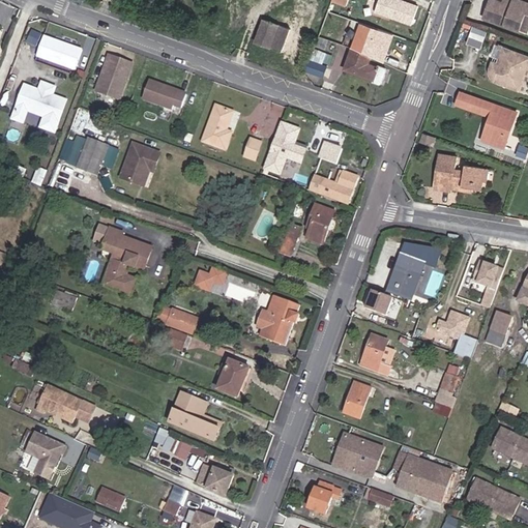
[(294,53),(312,1),(309,0),(284,0),(275,23),(259,17),(252,40),(268,46),(268,45),(281,50),(279,56),(290,60),(293,53),(294,53)]
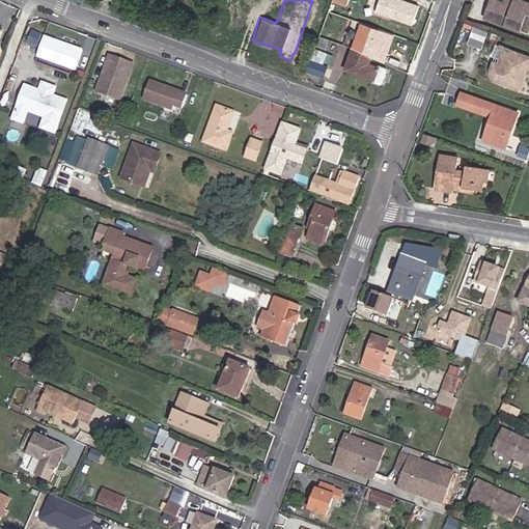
[(374,0),(372,8),(411,22),(418,2),(413,0),(374,0)]
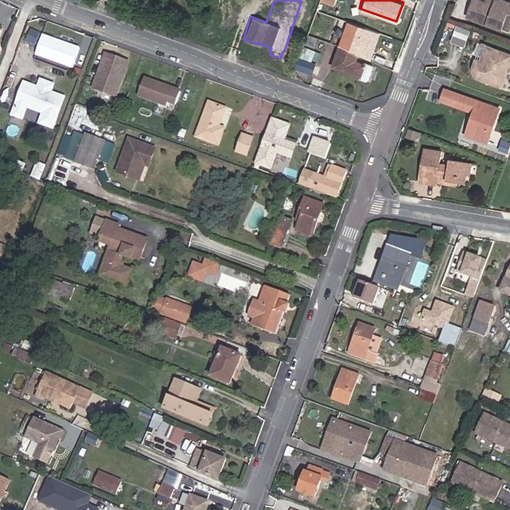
[(474,19),(480,2),(473,0),(467,17),(474,19)]
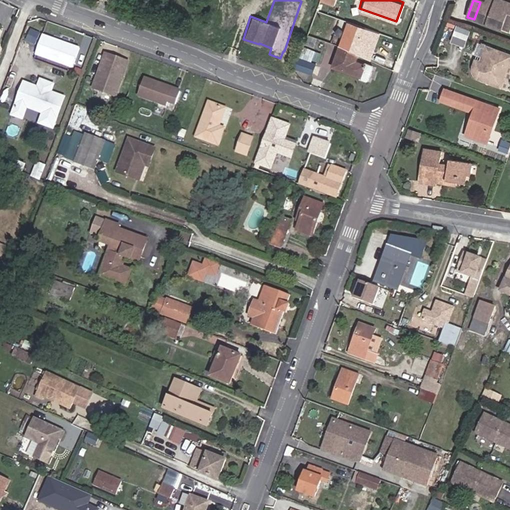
[(492,0),(490,6),(480,2),(474,19),(500,29),(506,11),(509,12),(509,3),(501,0),(492,0)]
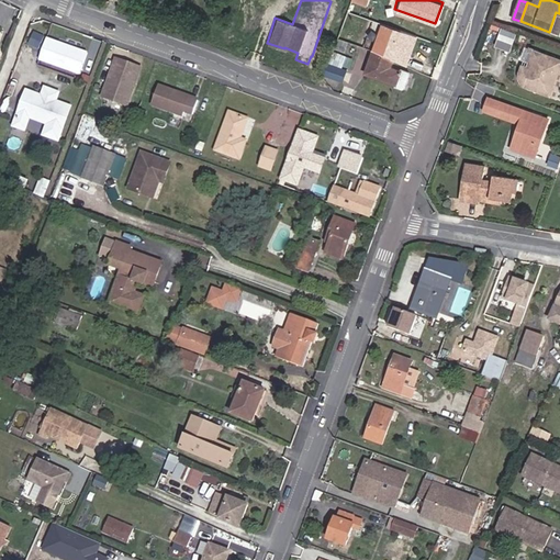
[(559,25),(559,13),(556,12),(549,32),(557,34),(559,25)]
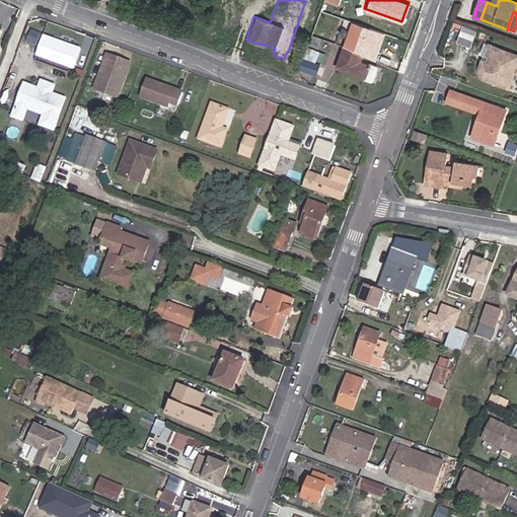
[(357,62),(369,28),(350,21),(335,65),(353,71),(352,74),(364,77),(368,65),(357,62)]
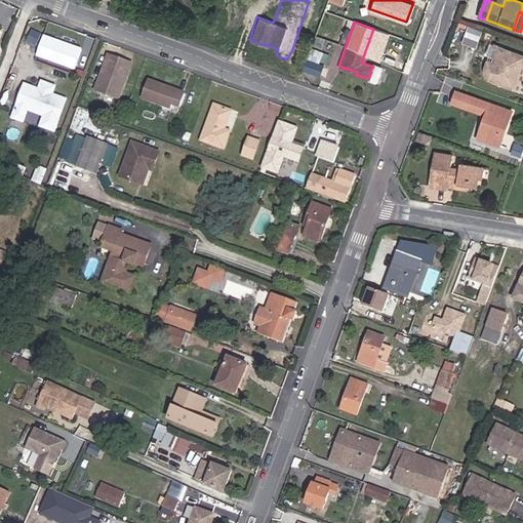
[(467,23),(460,40),(475,45),(481,28),(467,23)]
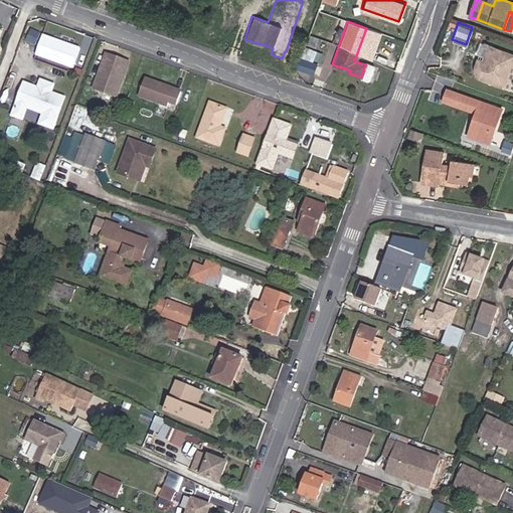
[(24,37),(34,41),(39,29),(29,25),(24,37)]
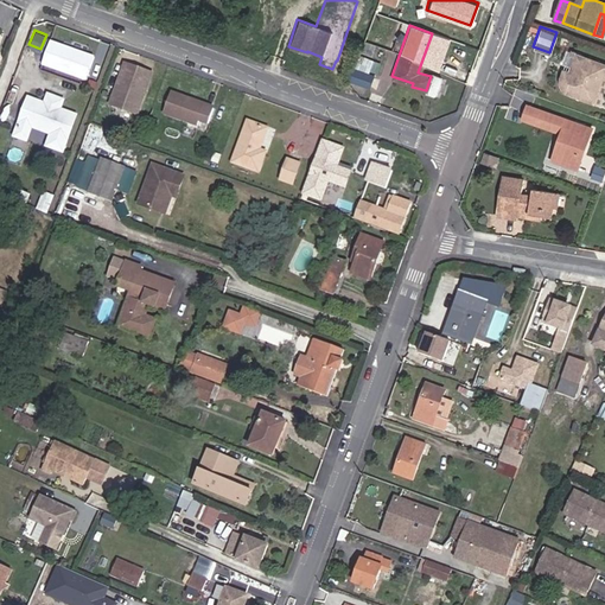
[(86,76),(93,50),(46,37),(39,63),(86,76)]
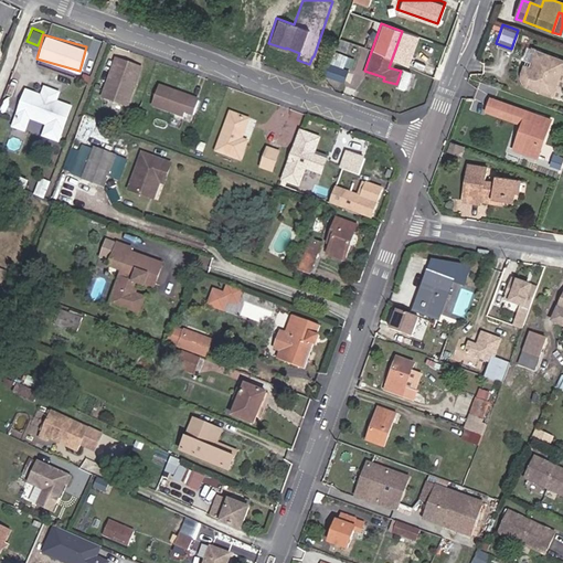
[(561,56),(535,48),(531,61),(534,62),(533,66),(524,63),(522,70),(524,85),(549,93),(556,68),(562,71),(562,65),(559,64),(561,56)]
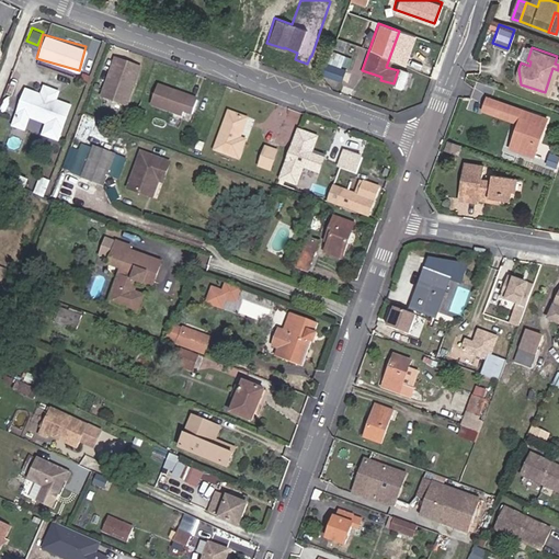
[(122,61),(113,58),(101,91),(104,99),(124,106),(138,68),(129,65),(129,67),(121,64),(122,61)]
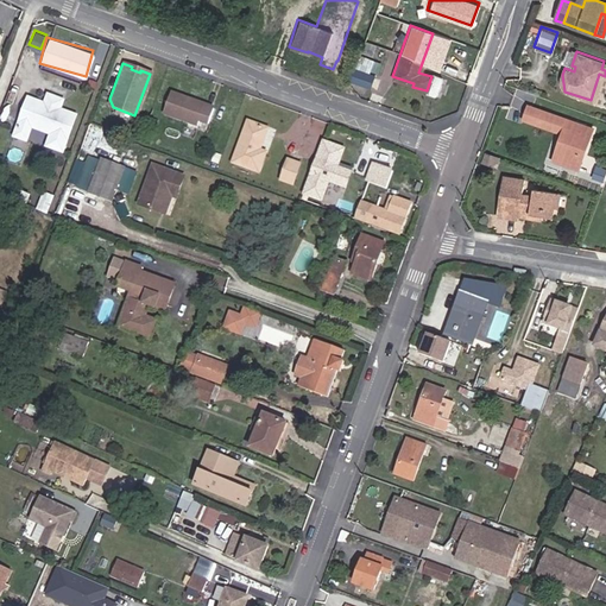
[(296,64),(294,71),(311,79),(315,70),(296,64)]
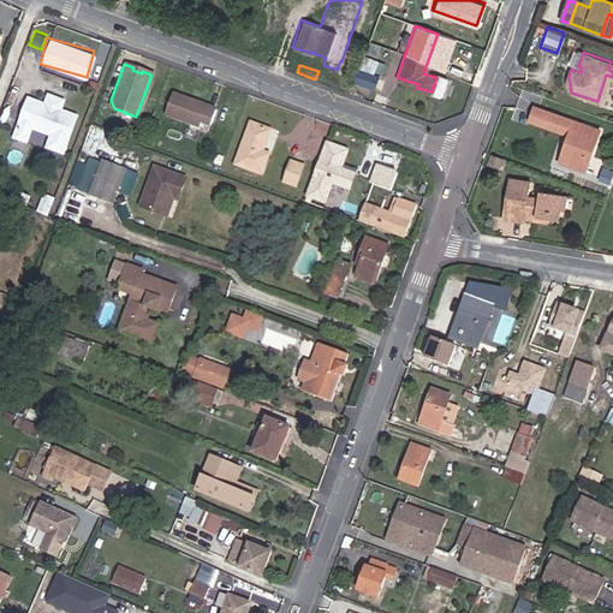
[(356,66),(351,78),(374,87),(380,75),(356,66)]
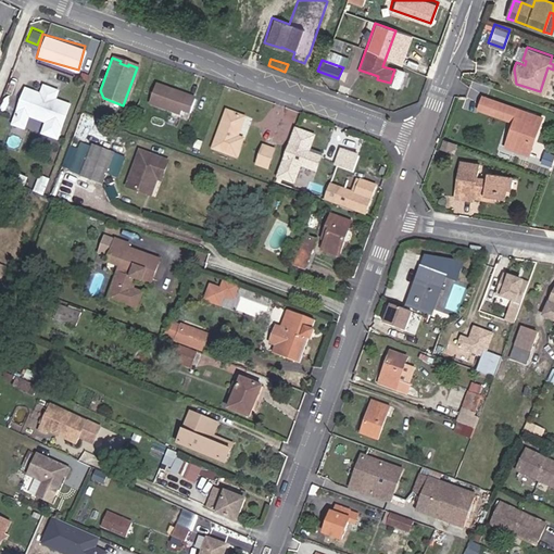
[(158,83),(151,101),(177,112),(179,108),(188,111),(193,97),(158,83)]
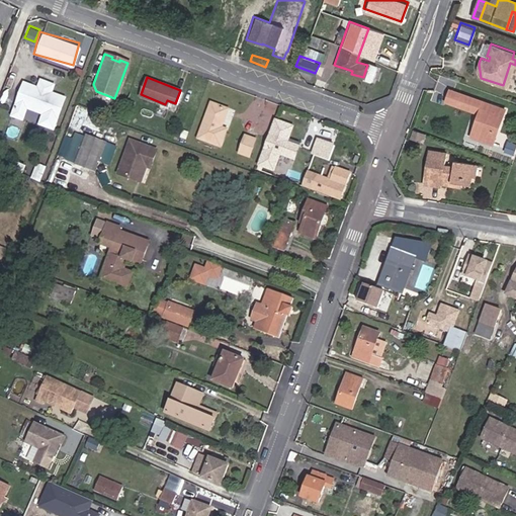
[(51,83),(38,79),(35,87),(49,91),(51,83)]
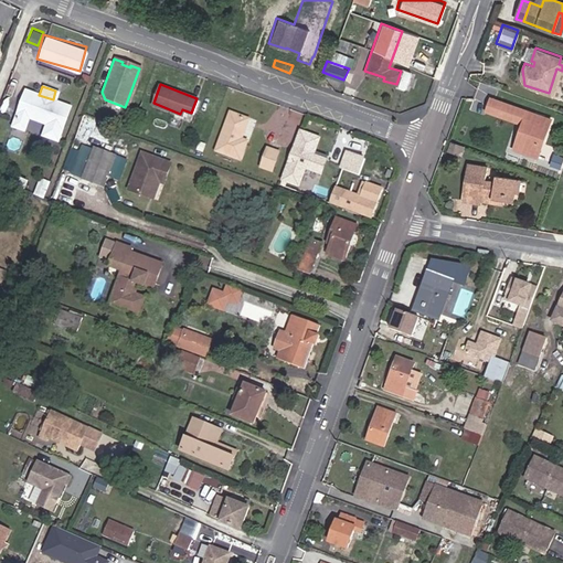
[(23,88),(14,114),(25,118),(44,125),(40,136),(54,141),(67,105),(53,99),(39,95),(23,88)]
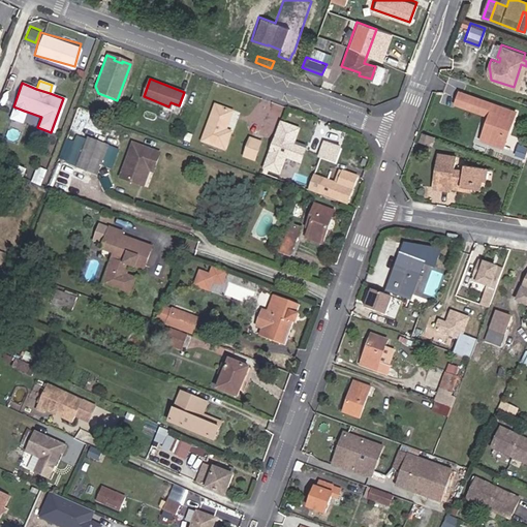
[(488,114),(485,124),(487,125),(482,138),(501,145),(514,111),(459,91),(455,102),(488,114)]
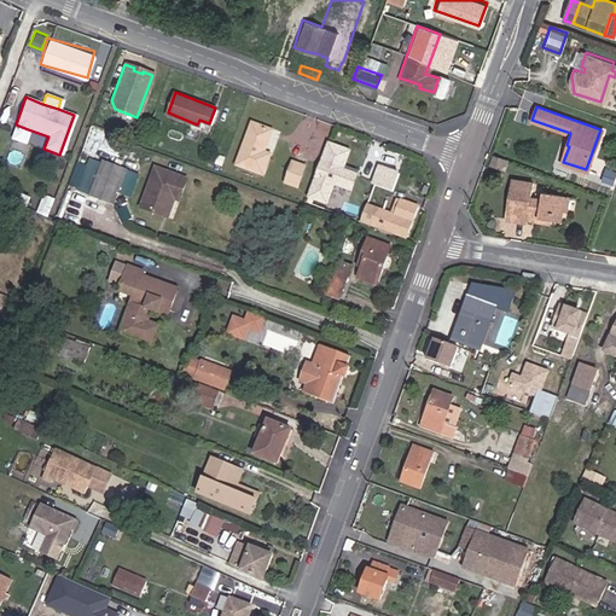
[(251,121),(248,128),(268,135),(271,128),(251,121)]
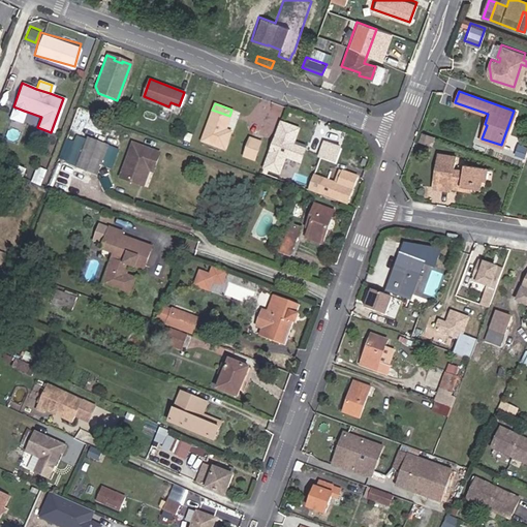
[(24,111),(13,106),(9,119),(20,122),(24,111)]
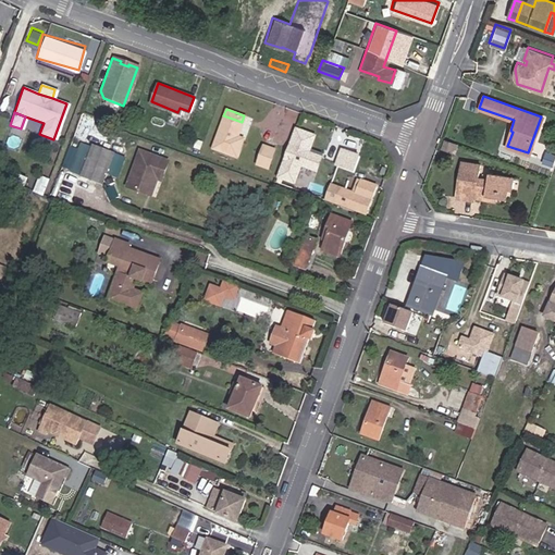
[(242,122),(223,115),(212,145),(236,153),(243,135),(237,133),(242,122)]
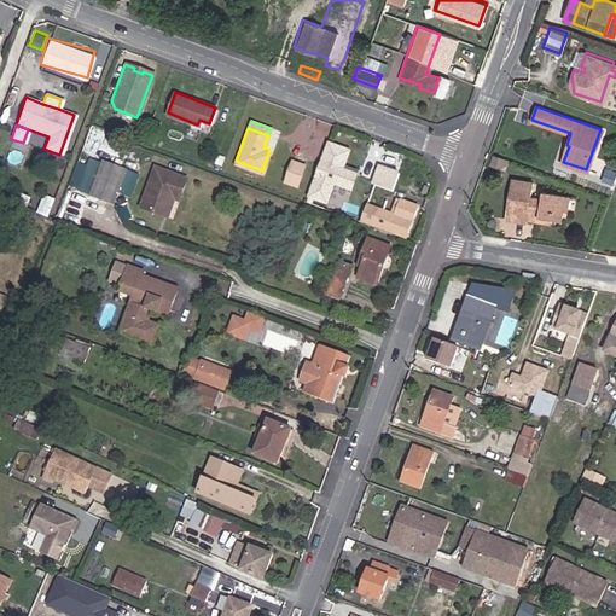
[(501,168),(505,160),(493,155),(489,164),(501,168)]
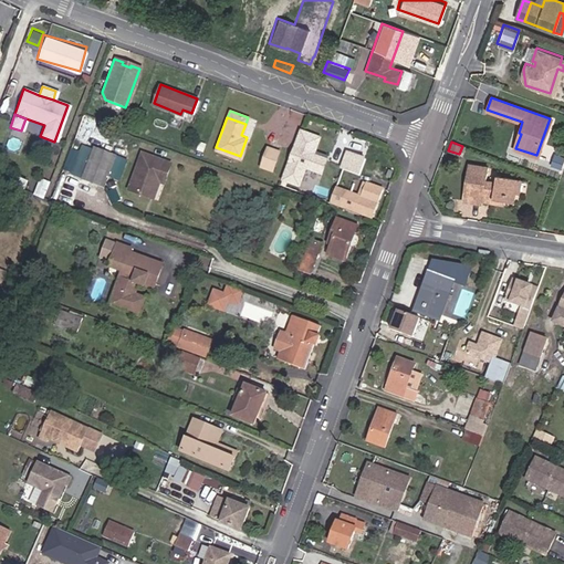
[(114,153),(93,145),(91,149),(82,173),(81,176),(102,184),(106,174),(115,176),(121,159),(113,156),(114,153)]
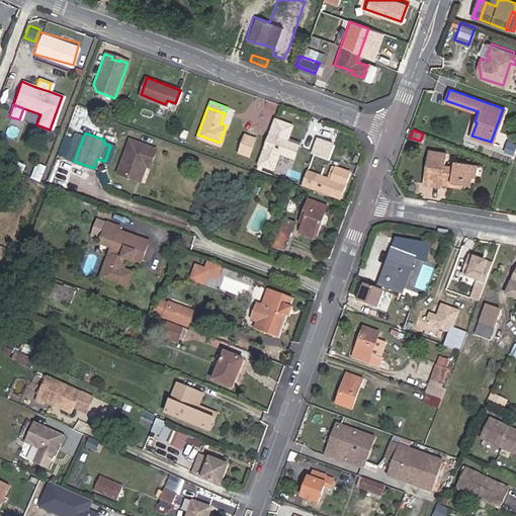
[(248,154),(254,138),(244,134),(238,151),(248,154)]
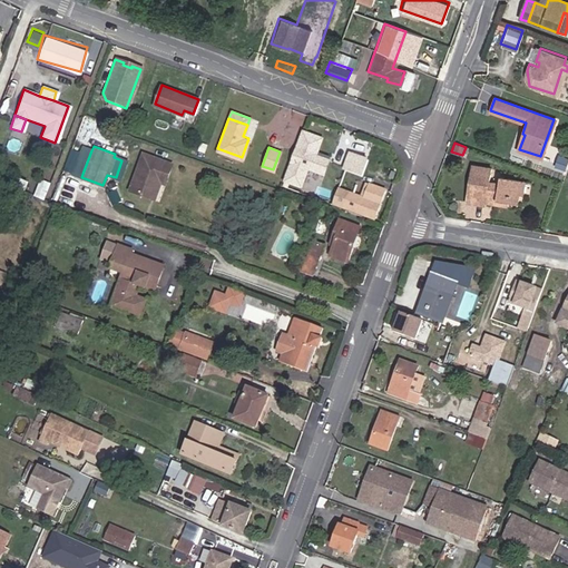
[(82,174),(91,150),(84,148),(75,172),(82,174)]
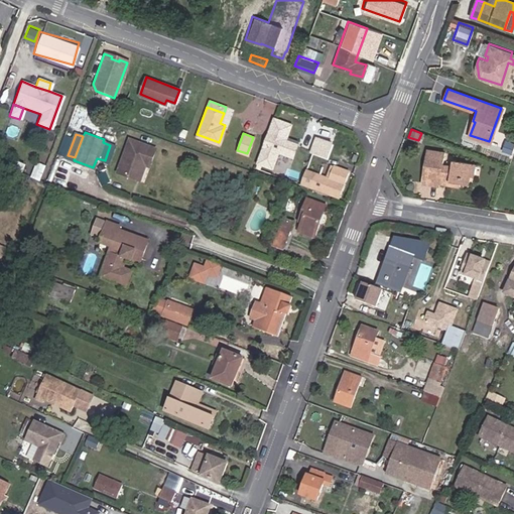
[(266,134),(257,159),(273,165),(279,152),(292,156),(296,144),(266,134)]
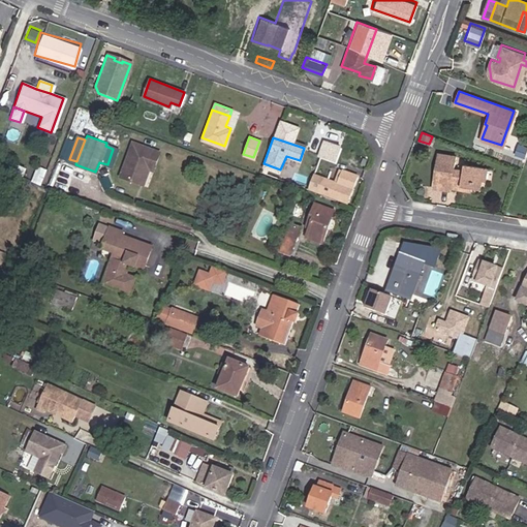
[(336,161),(342,145),(321,137),(315,154),(336,161)]
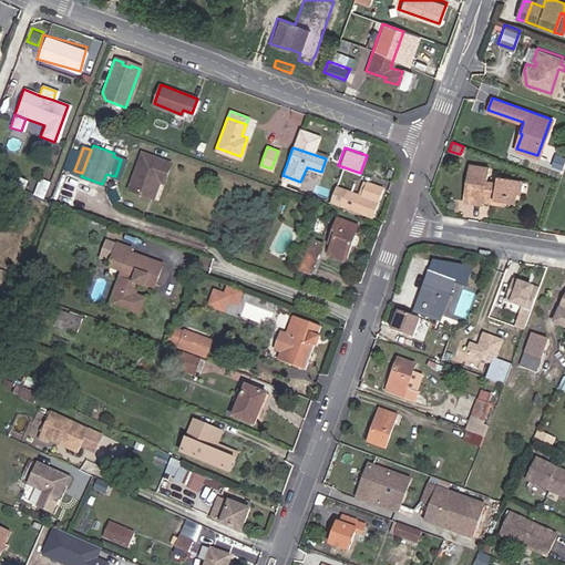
[(156,174),(164,176),(171,162),(141,152),(129,187),(149,195),(156,174)]
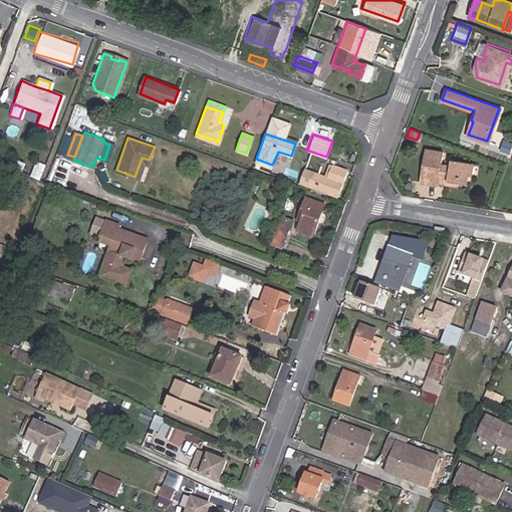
[(508,152),(511,143),(502,140),(499,149),(508,152)]
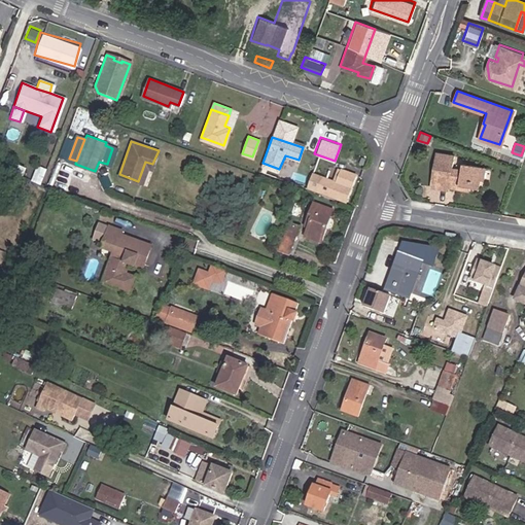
[(450,184),(468,187),(469,184),(480,185),(481,180),(482,167),(461,164),(460,169),(452,168),(454,156),(435,153),(432,178),(440,179),(438,188),(449,190),(450,184)]
